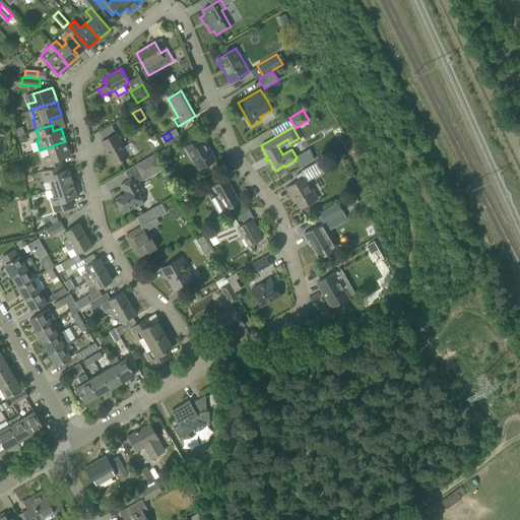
[(114,165),(123,159),(129,156),(116,133),(101,141),(114,165)]
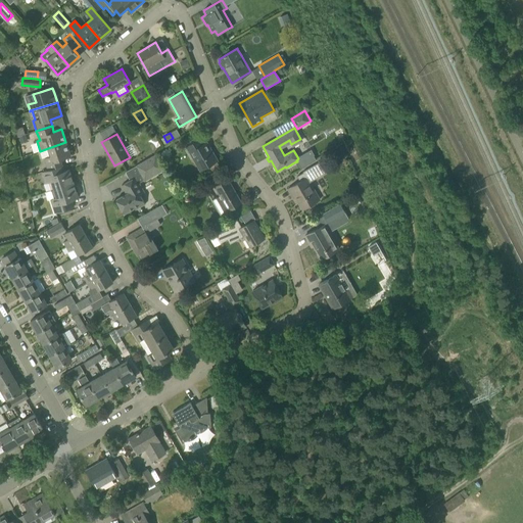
[(26,135),(18,137),(20,143),(28,141),(26,135)]
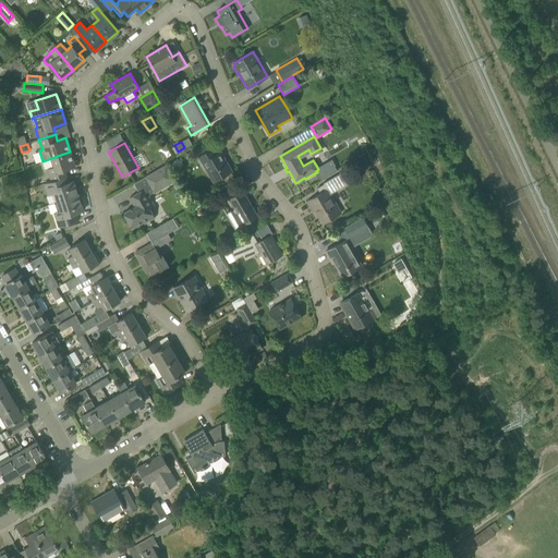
[(216,181),(232,171),(220,150),(217,154),(213,147),(197,156),(205,170),(208,168),(216,181)]
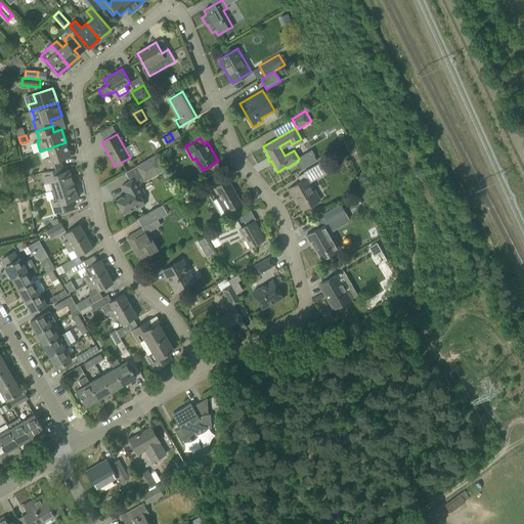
[(66,142),(48,148),(51,157),(44,159),(48,170),(61,166),(59,160),(71,157),(66,142)]
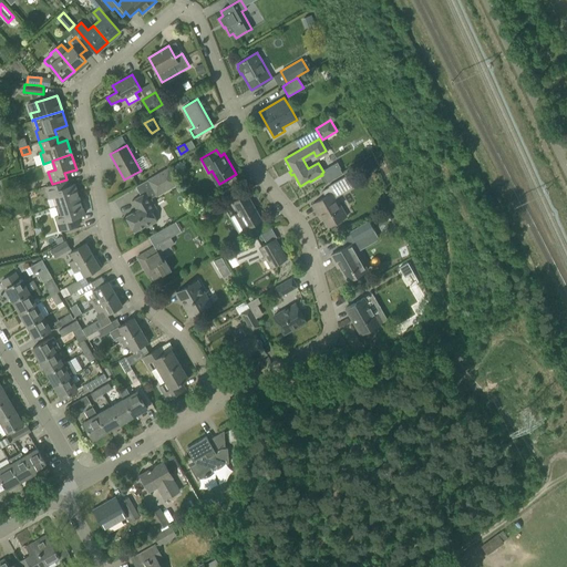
[(146,227),(157,220),(152,212),(156,208),(151,198),(177,183),(168,167),(135,186),(141,195),(132,200),(137,210),(125,216),(134,232),(145,226),(146,227)]
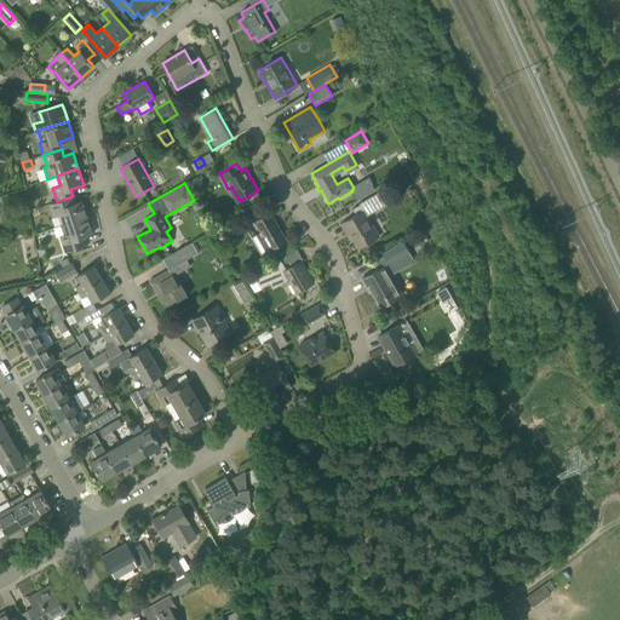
[(351,218),(340,224),(348,235),(351,241),(354,240),(359,248),(369,242),(379,236),(367,217),(388,205),(380,191),(359,204),(360,205),(359,205),(352,208),(356,214),(351,218)]
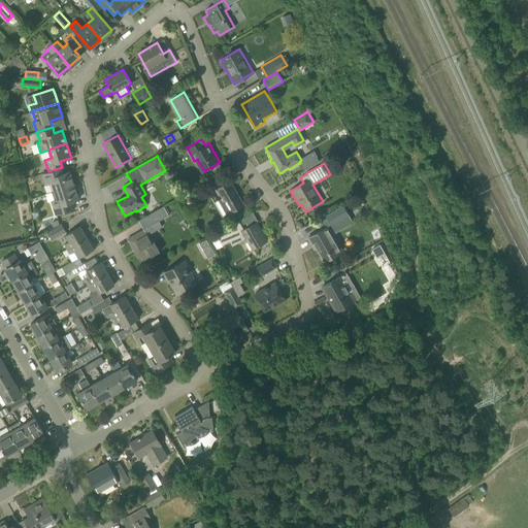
[(48,171),(42,173),(46,185),(52,183),(55,191),(74,185),(70,173),(64,175),(64,173),(65,173),(63,167),(62,167),(48,171)]
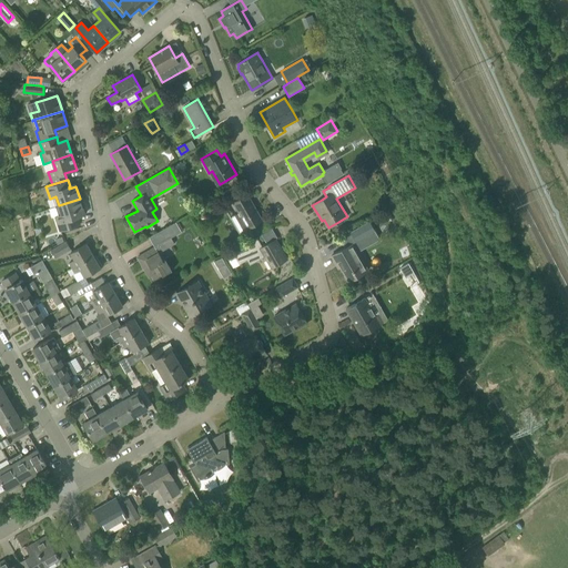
[(240,189),(223,199),(227,205),(232,203),(247,230),(263,221),(247,193),(243,196),(240,189)]
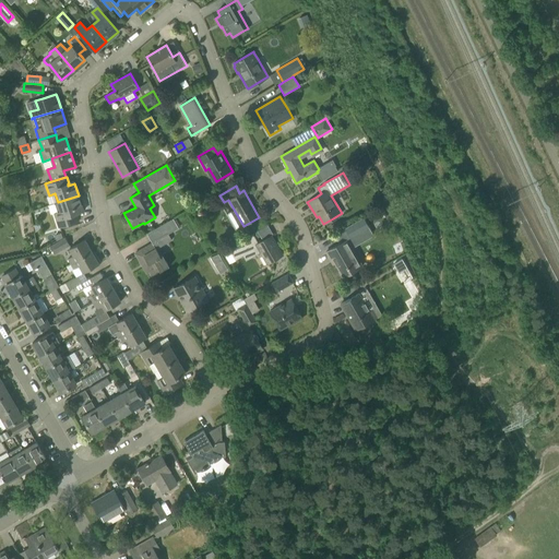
[(60,211),(55,213),(59,227),(66,225),(79,221),(80,219),(78,213),(83,211),(79,195),(58,202),(60,211)]
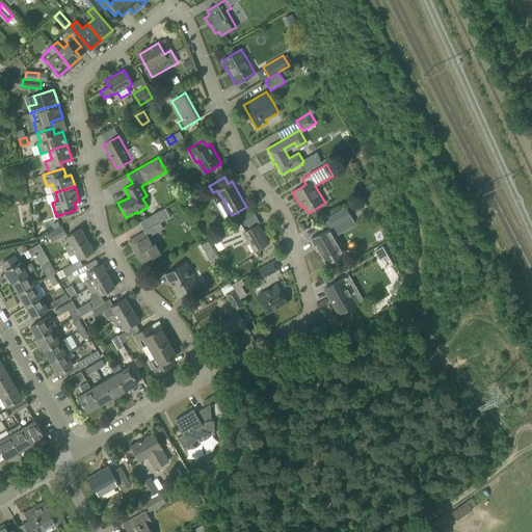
[(346,207),(328,217),(334,225),(351,216),(346,207)]
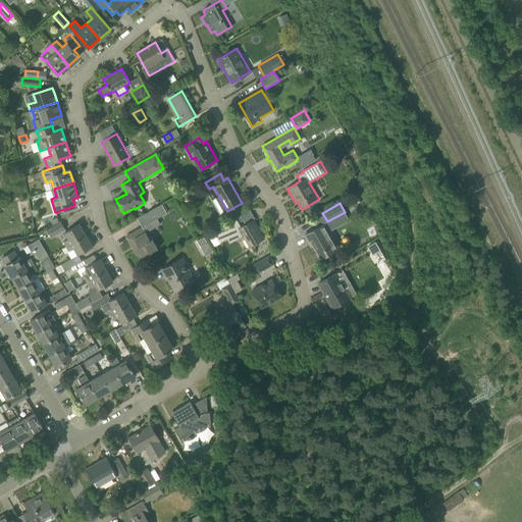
[(142,227),(135,231),(126,237),(132,247),(133,246),(138,254),(147,249),(150,253),(158,249),(152,239),(150,240),(146,231),(159,224),(159,222),(157,218),(166,213),(161,204),(149,212),(152,217),(141,224),(142,227)]
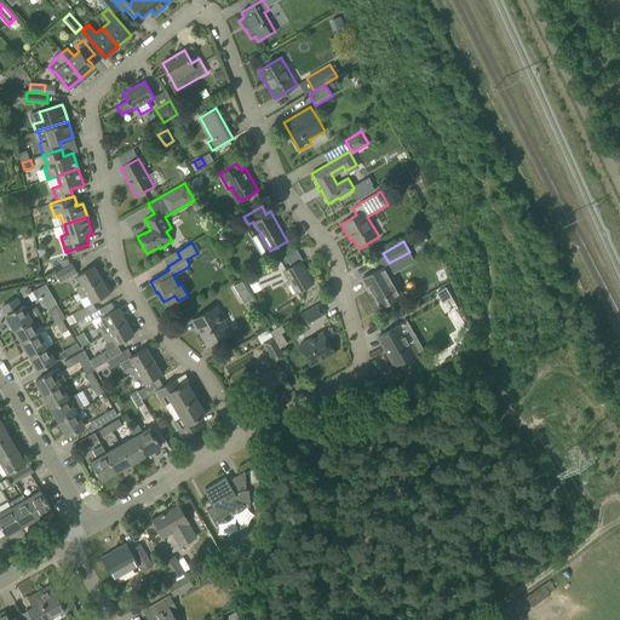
[(286,269),(280,259),(263,269),(253,274),(262,288),(274,281),(275,282),(281,285),(288,280),(296,293),(314,283),(300,260),(286,269)]
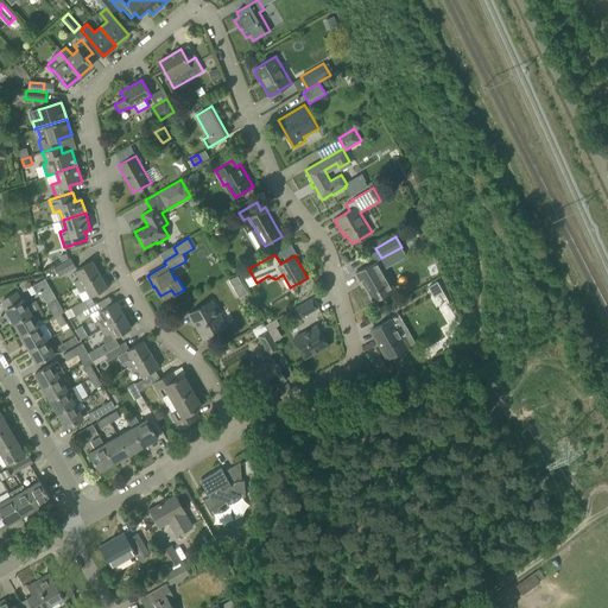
[(59,277),(76,267),(71,259),(55,268),(59,277)]
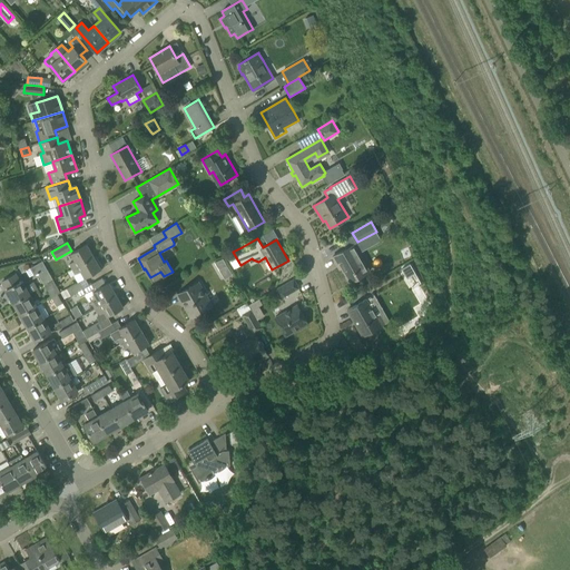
[(72,269),(94,256),(86,244),(70,254),(75,261),(69,264),(72,269)]
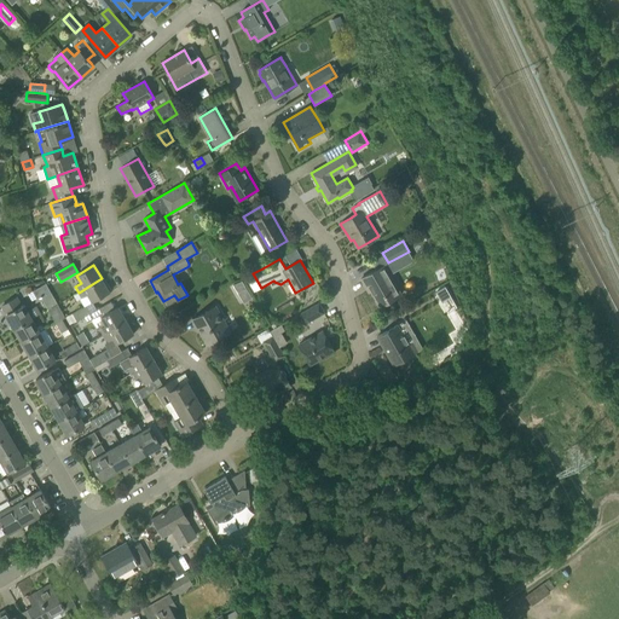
[(371,272),(360,278),(365,287),(369,293),(371,291),(381,306),(391,300),(400,295),(383,266),(371,272)]
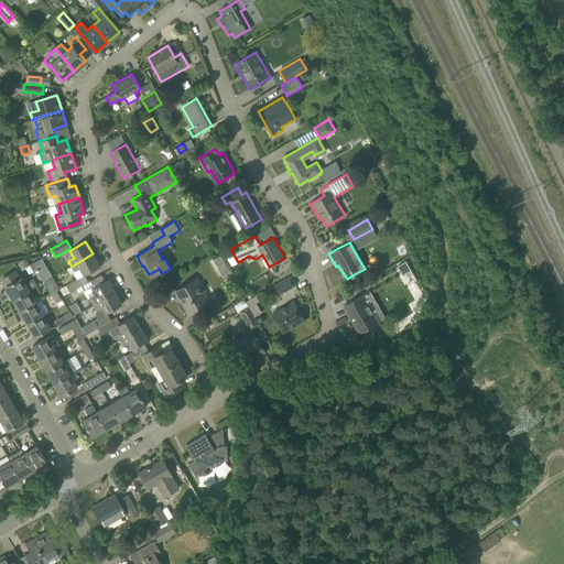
[(78,279),(60,290),(64,296),(76,289),(88,282),(84,275),(99,266),(101,263),(98,259),(96,259),(93,253),(72,267),(78,279)]
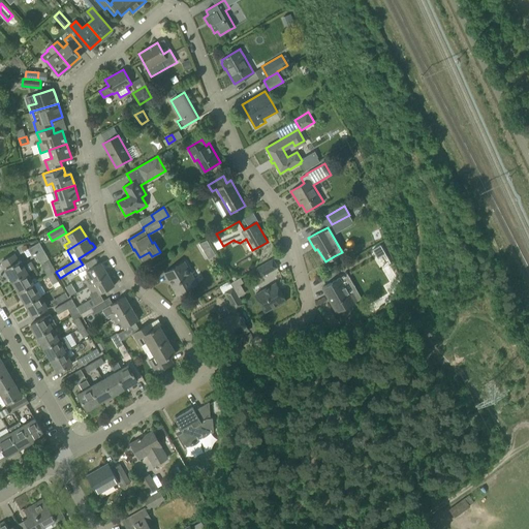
[(207,240),(198,244),(203,250),(210,246),(207,240)]
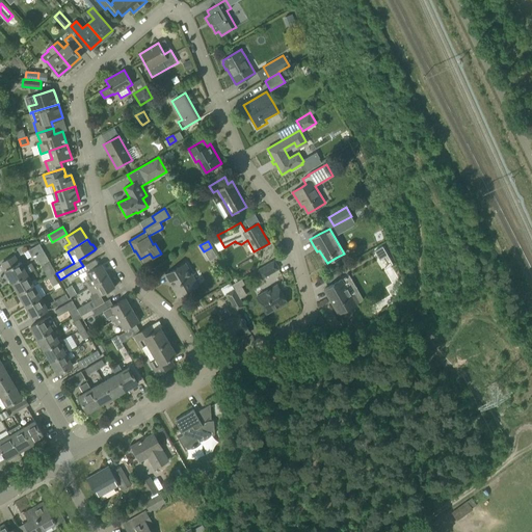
[(34,255),(42,266),(49,261),(38,244),(28,250),(31,257),(34,255)]
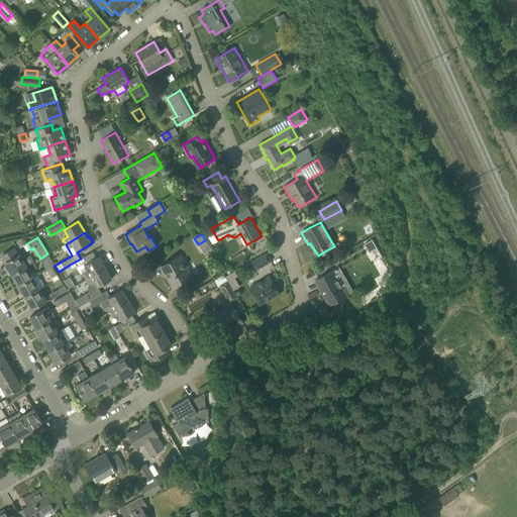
[(371,239),(364,243),(369,252),(376,248),(371,239)]
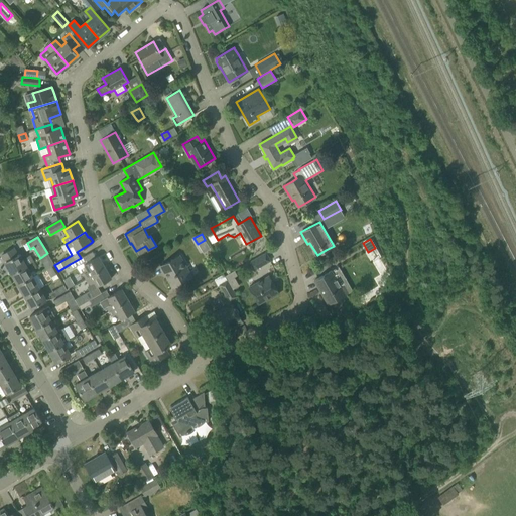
[(1,255),(6,263),(4,265),(7,269),(9,269),(12,274),(26,266),(32,262),(29,257),(22,260),(19,254),(17,255),(13,248),(1,255)]
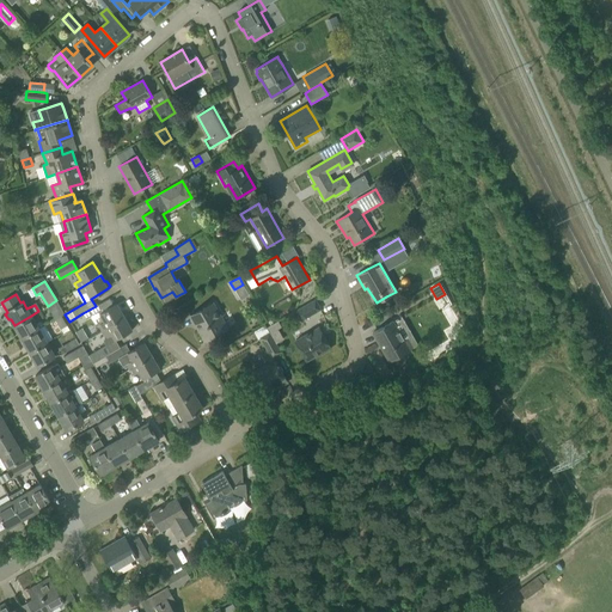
[(65,314),(56,300),(48,306),(55,319),(62,316),(65,314)]
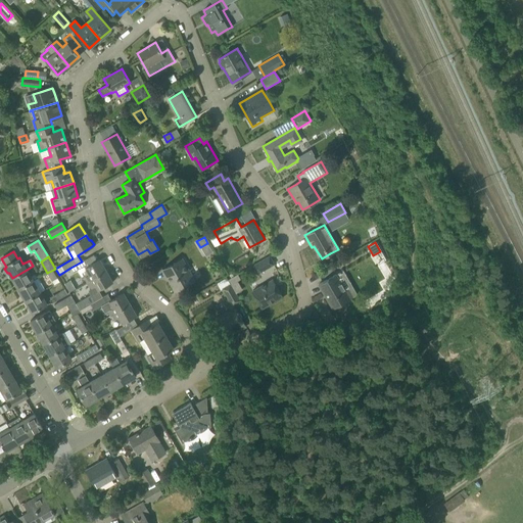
[(257,274),(274,265),(269,256),(252,266),(257,274)]
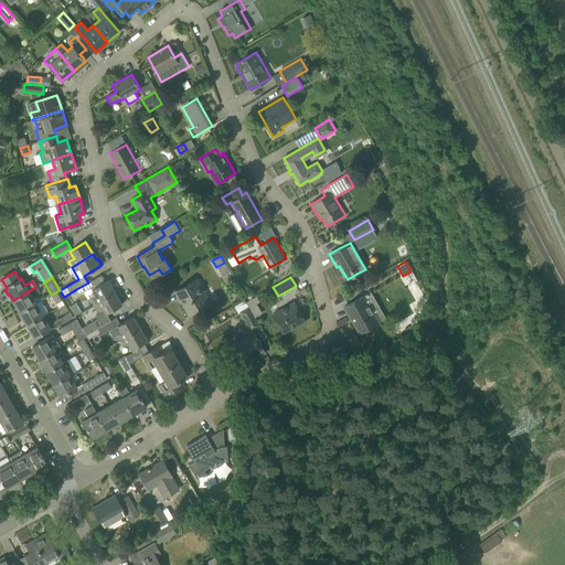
[(189,315),(210,302),(196,279),(176,291),(189,315)]
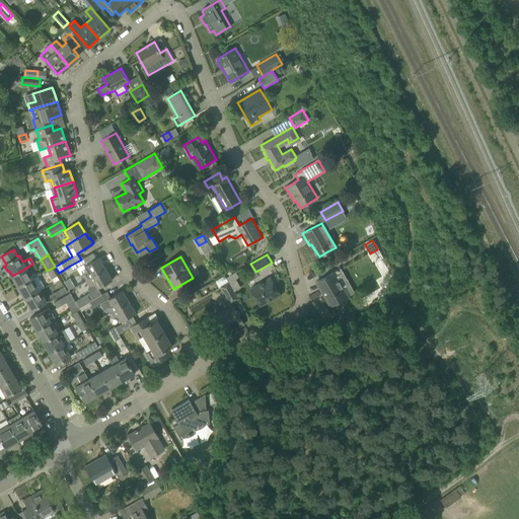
[(105,269),(99,257),(84,266),(88,273),(83,276),(85,280),(105,269)]
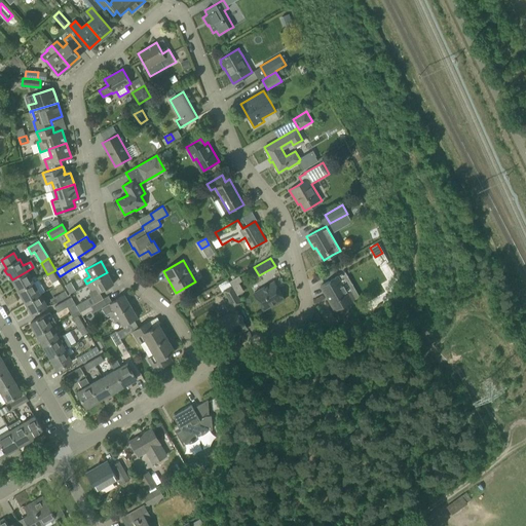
[(71,269),(74,274),(87,266),(84,262),(82,263),(71,269)]
